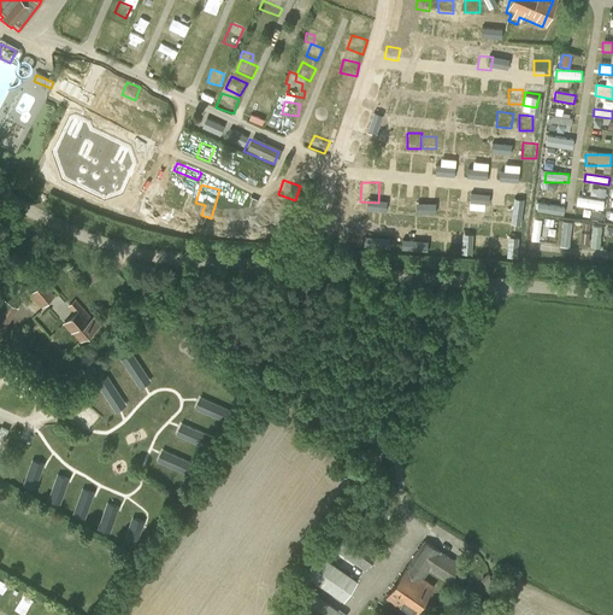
[(490,210),(490,205),(482,204),(483,191),(465,189),(464,209),(490,210)]
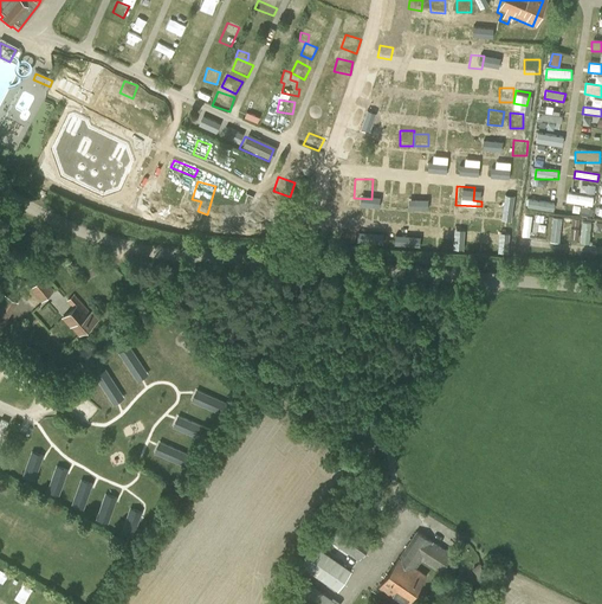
[(520,212),(520,192),(509,192),(507,212),(520,212)]
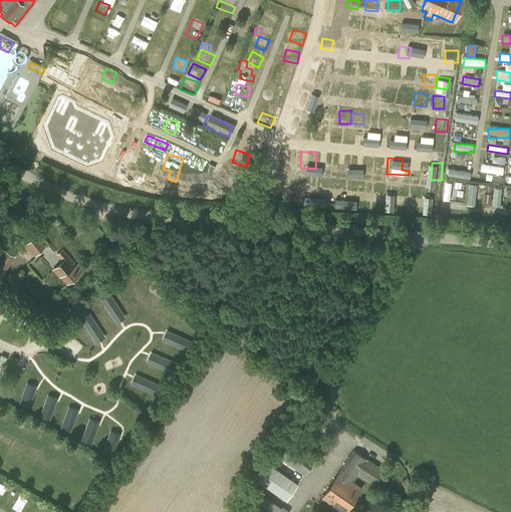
[(503,174),(503,166),(480,166),(480,174),(503,174)]
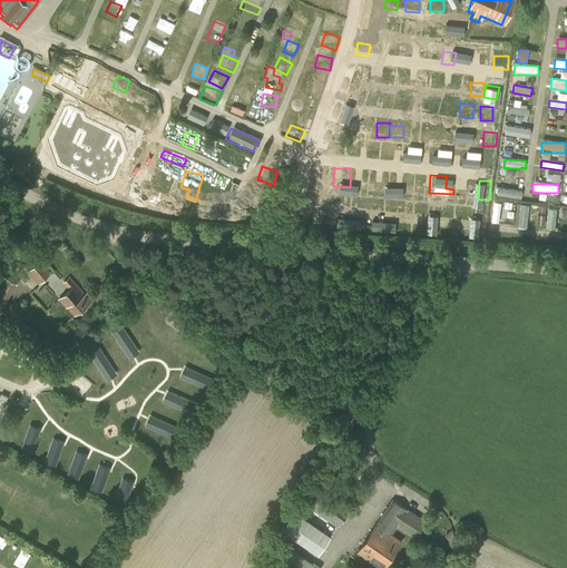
[(164,207),(167,199),(148,193),(146,202),(164,207)]
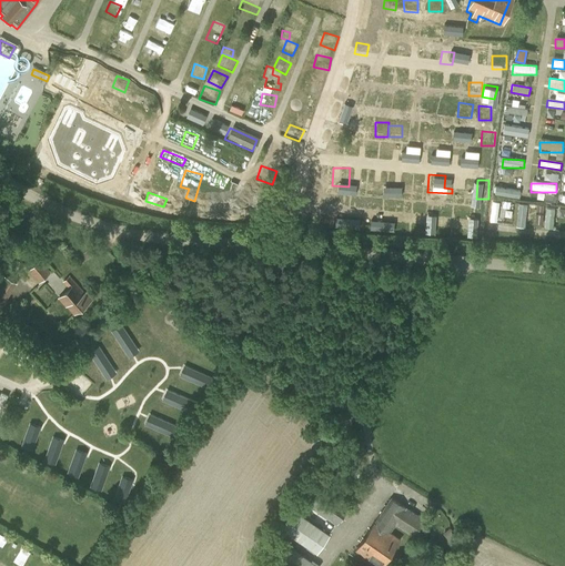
[(516,226),(526,228),(527,205),(517,204),(516,226)]
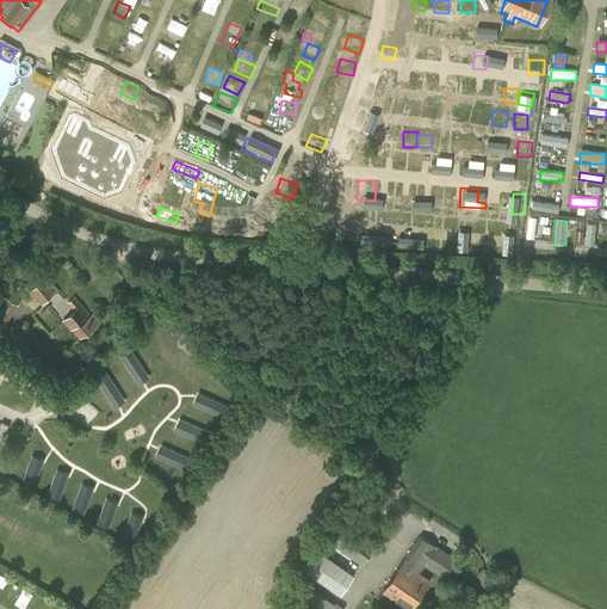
[(595,246),(595,225),(586,225),(586,246),(595,246)]
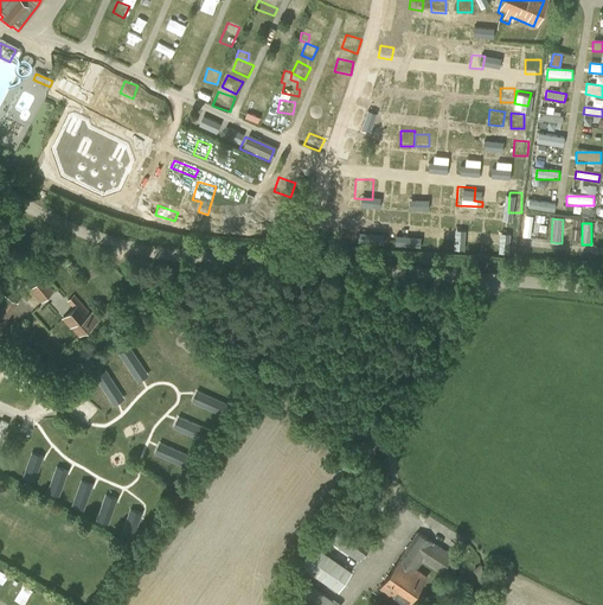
[(40,280),(26,292),(38,306),(51,294),(40,280)]
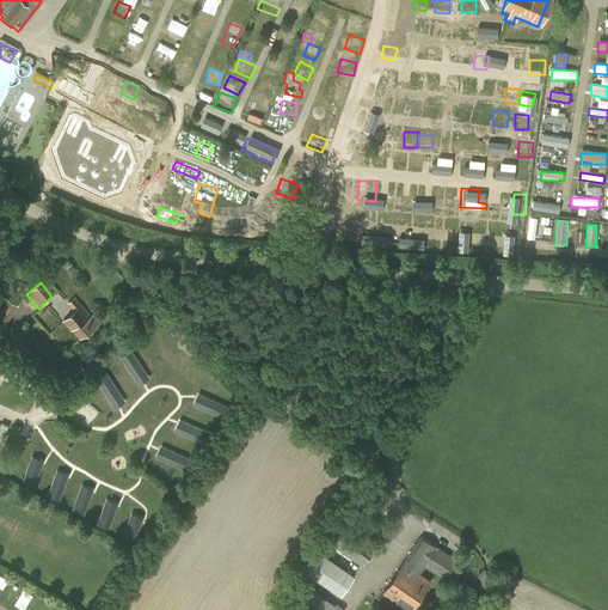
[(4,322),(10,312),(11,313),(14,306),(0,297),(0,329),(5,322),(4,322)]
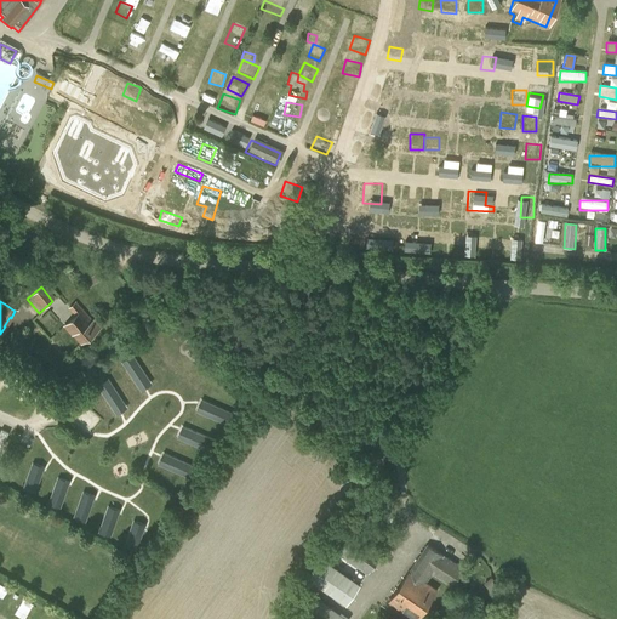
[(89,323),(72,304),(66,310),(72,318),(60,328),(68,338),(69,336),(78,346),(97,328),(91,321),(89,323)]
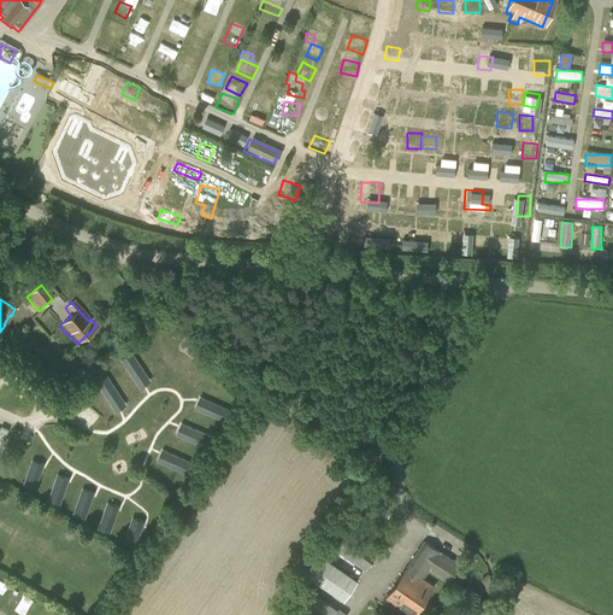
[(108,323),(118,334),(128,326),(118,315),(108,323)]
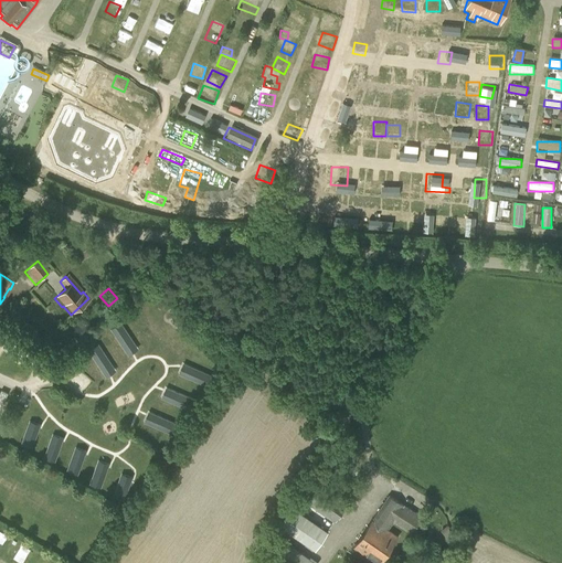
[(110,329),(127,358),(138,351),(123,322),(110,329)]
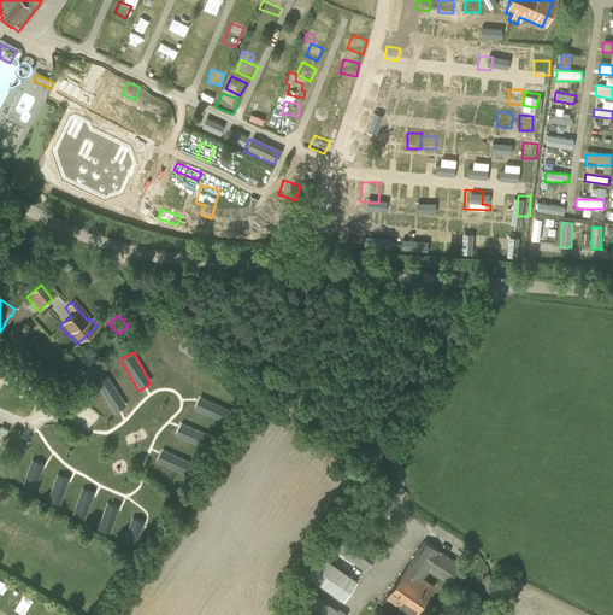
[(125,409),(116,385),(102,391),(113,414),(125,409)]
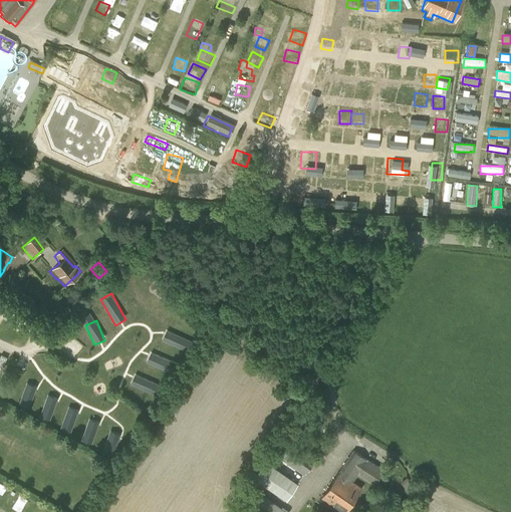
[(163,343),(190,352),(194,341),(167,332),(163,343)]
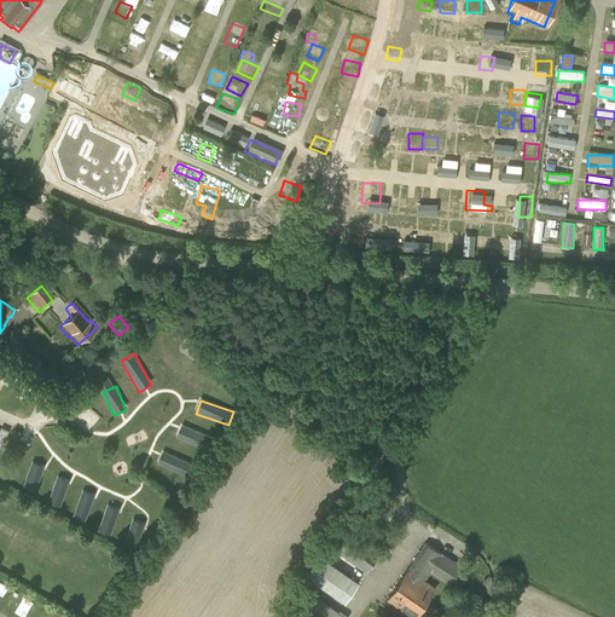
[(183,426),(177,438),(199,448),(204,436),(183,426)]
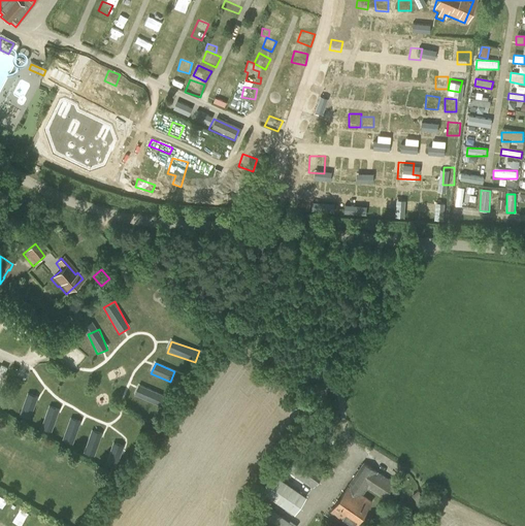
[(161,408),(166,397),(138,385),(134,396),(161,408)]
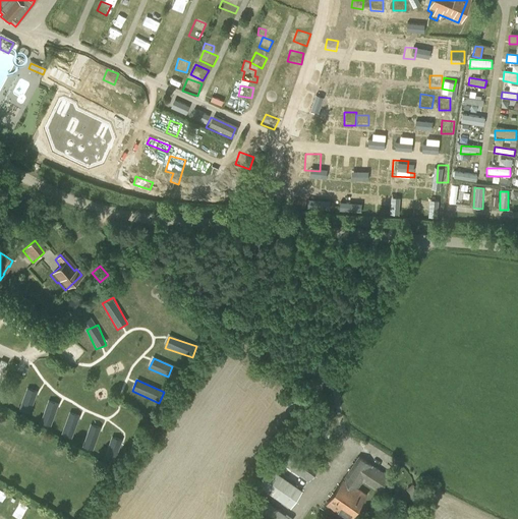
[(24,389),(18,412),(30,415),(36,392),(24,389)]
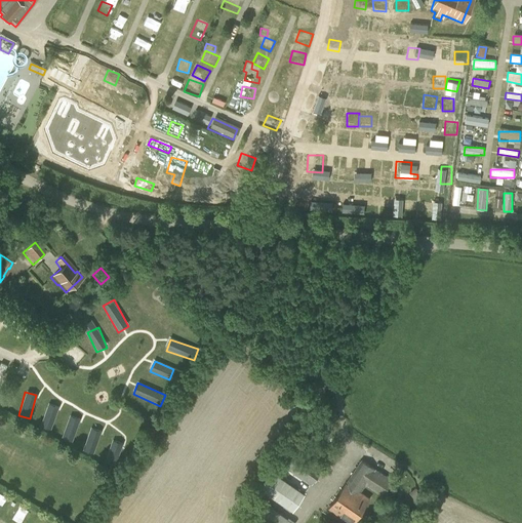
[(40,426),(51,430),(59,408),(47,404),(40,426)]
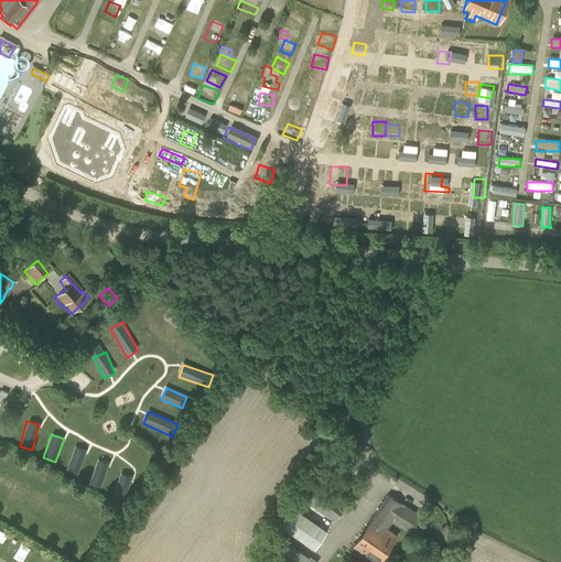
[(77,476),(87,452),(75,447),(65,471),(77,476)]
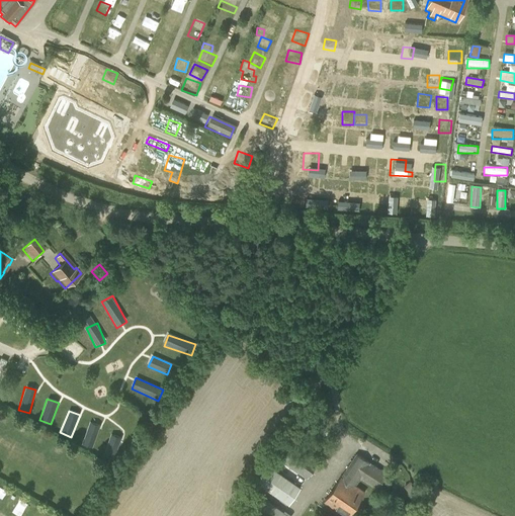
[(81,445),(92,449),(100,426),(89,422),(81,445)]
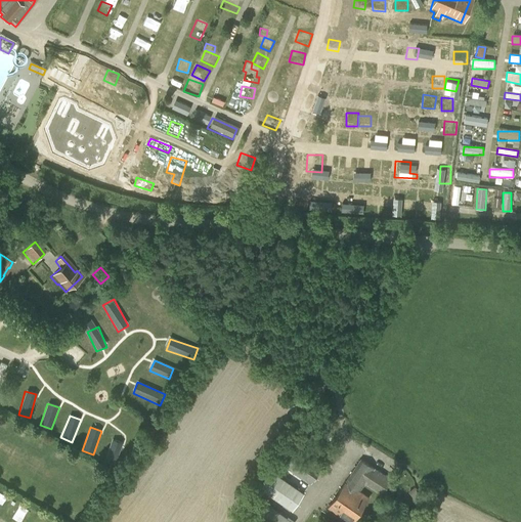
[(110,439),(103,462),(114,464),(119,442),(110,439)]
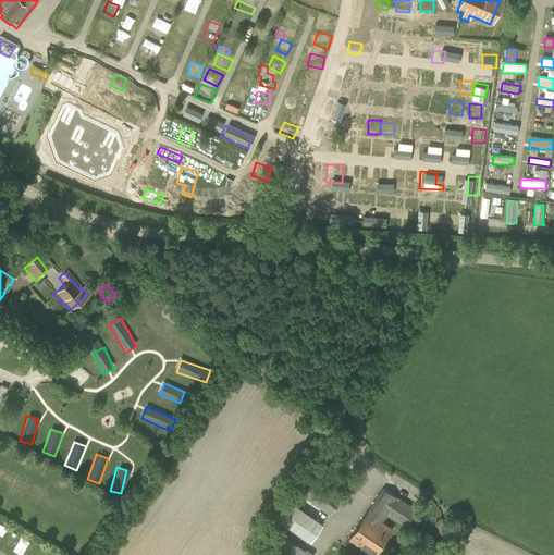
[(304,472),(271,520),(307,545),(320,527),(340,498),(304,472)]
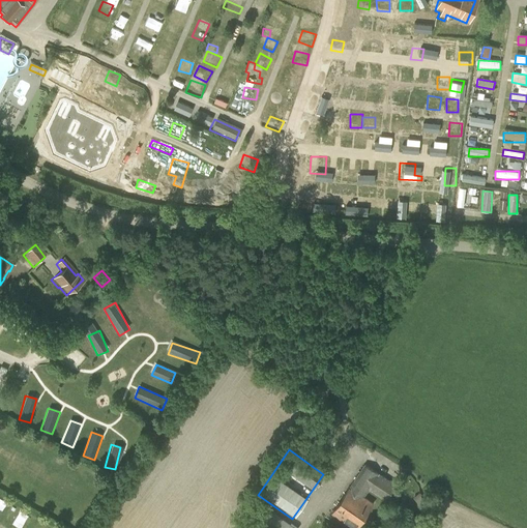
[(392,487),(361,466),(329,515),(350,527),(354,527),(369,504),(360,499),(366,491),(383,502),(392,487)]
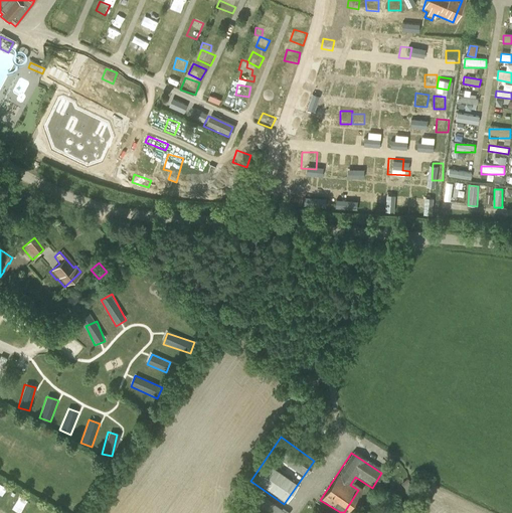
[(79,454),(73,463),(83,469),(89,460),(79,454)]
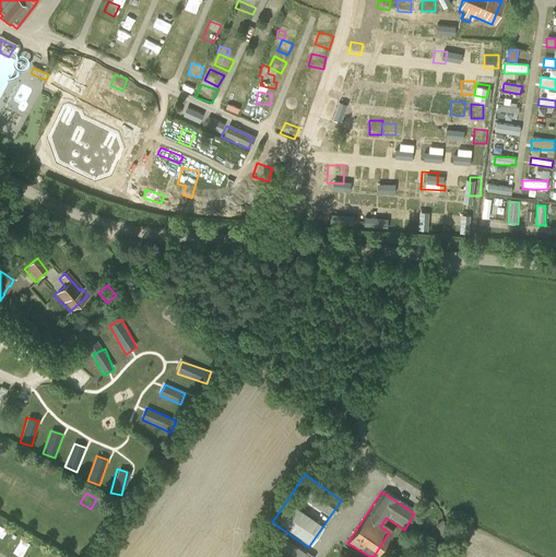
[(308,556),(274,534),(260,555),(262,556),(308,556)]
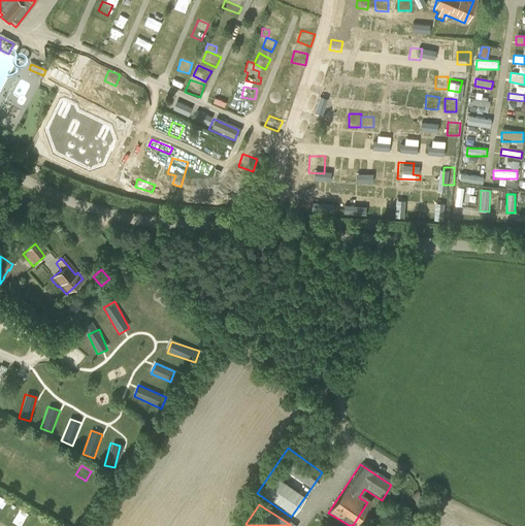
[(11,523),(17,525),(22,525),(28,514),(20,510),(11,523)]
